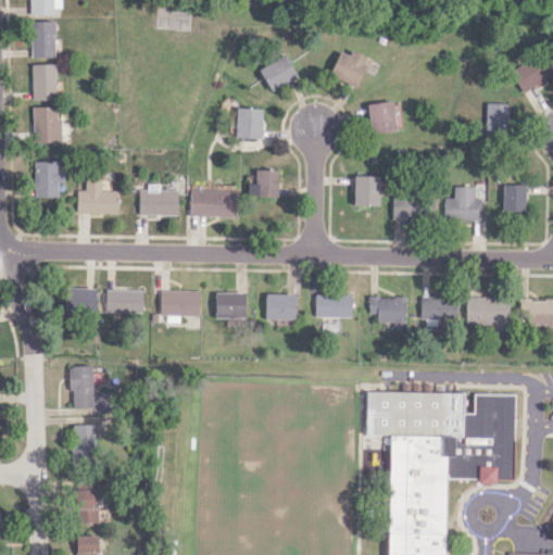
[(29,0),(30,15),(54,15),(54,9),(62,8),(61,0),(29,0)]
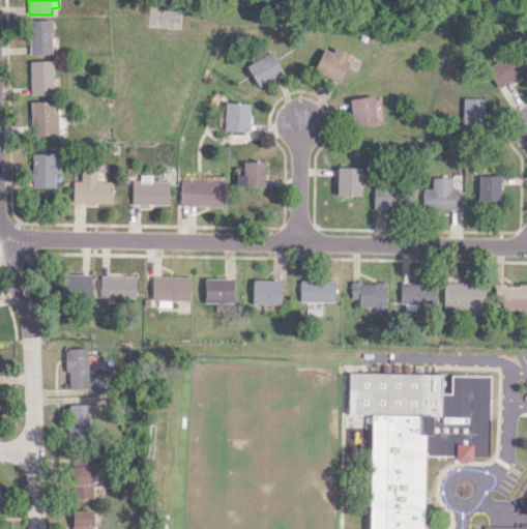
[(53,21),(29,21),(30,55),(53,55),(53,21)]
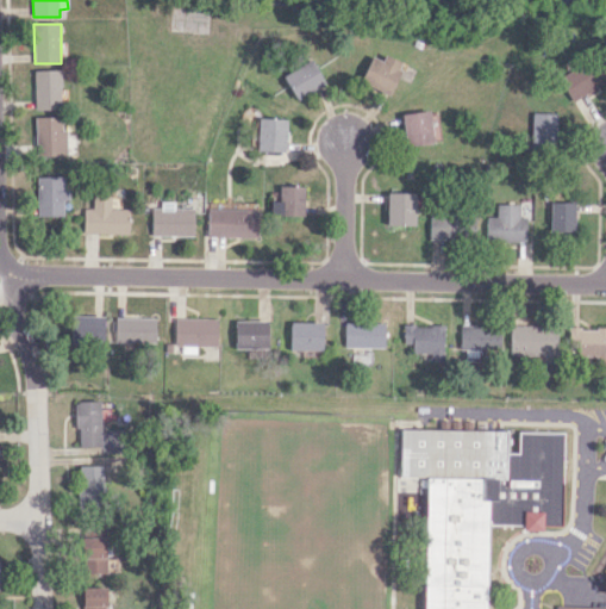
[(406,64),(387,55),(383,62),(374,56),(362,80),(391,94),(406,64)]
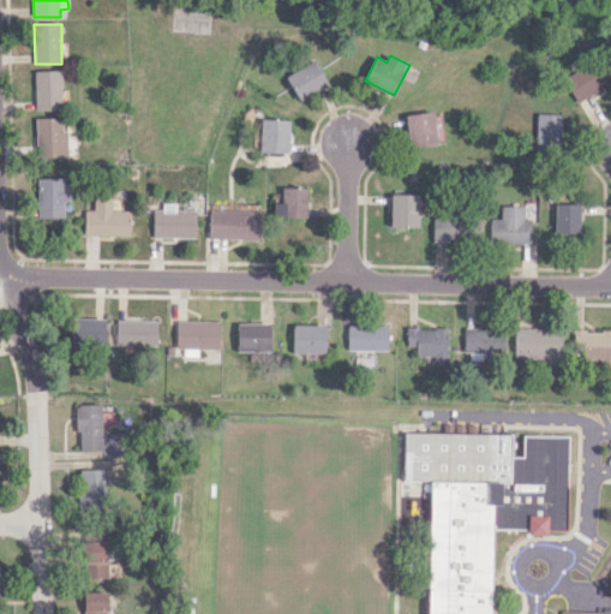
[(315,60),(288,77),(304,100),(330,84),(315,60)]
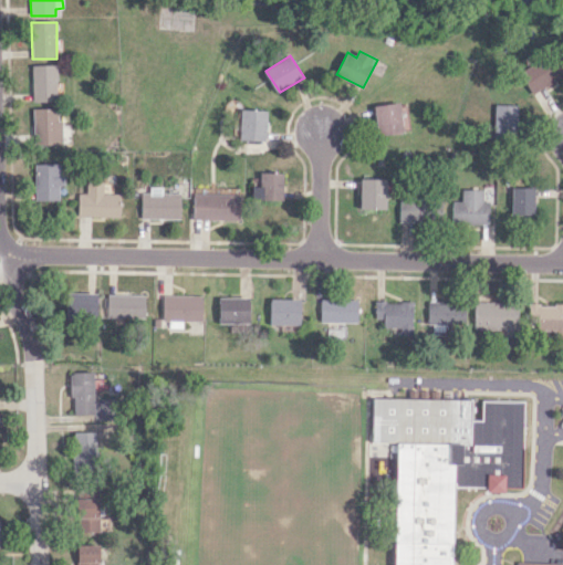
[(522,72),(534,94),(561,80),(549,58),(522,72)]
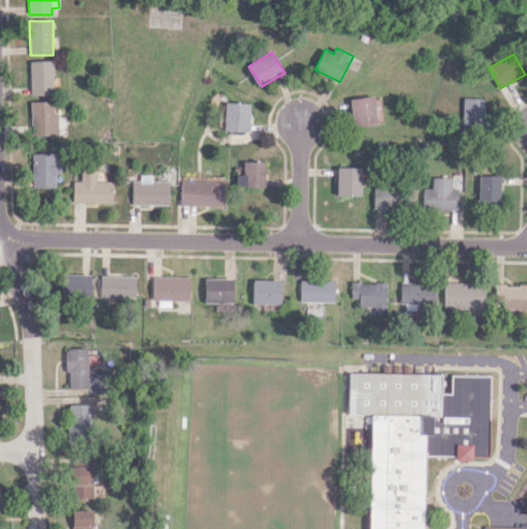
[(30,61),(31,95),(55,95),(54,61),(30,61)]
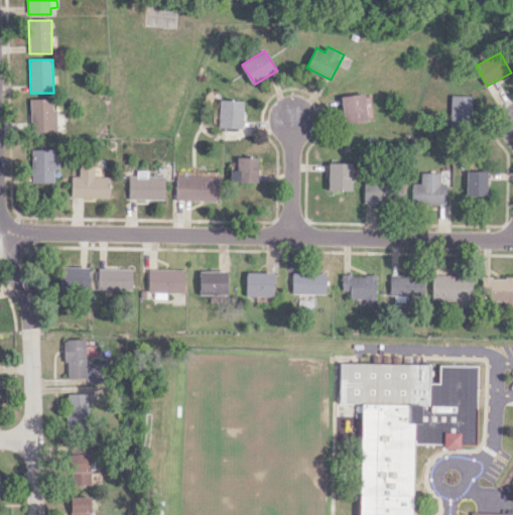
[(366,94),(342,97),(346,125),(370,121),(366,94)]
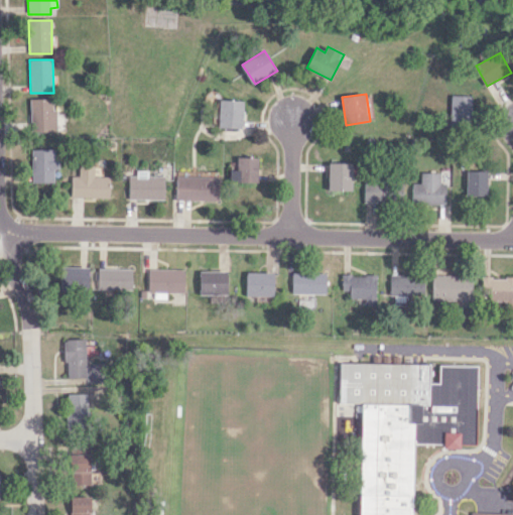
[(474,97),(453,96),(452,120),(473,121),(474,97)]
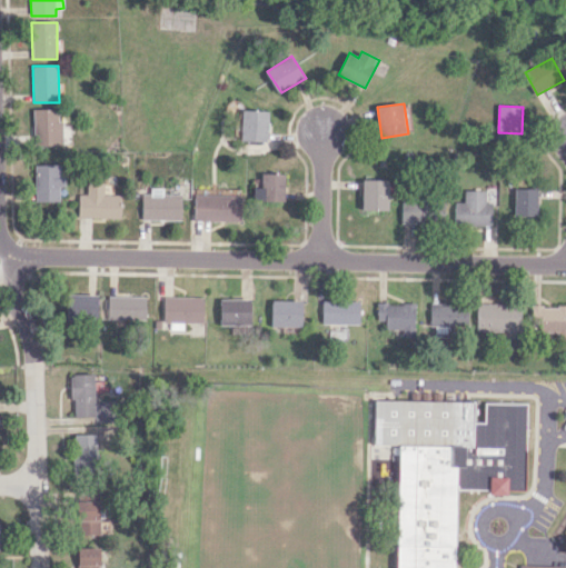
[(33,110),(35,147),(62,146),(61,109),(33,110)]
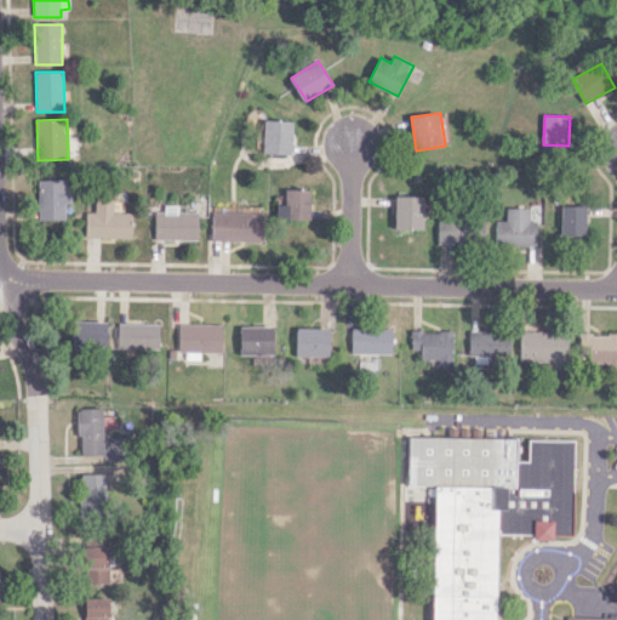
[(293,121),(266,120),(264,154),(292,155),(293,121)]
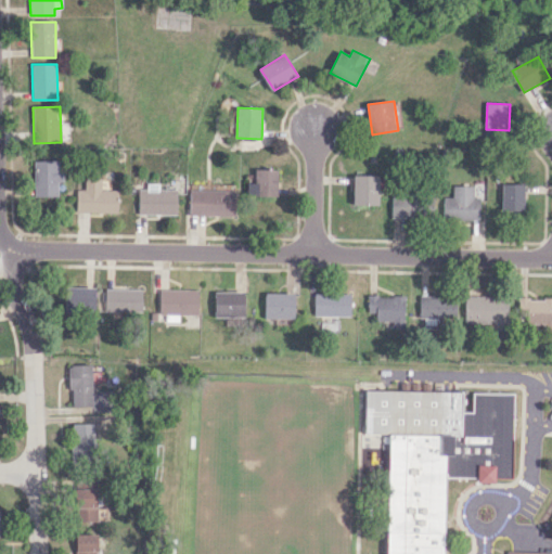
[(35,162),(36,197),(59,196),(59,183),(64,183),(64,174),(60,174),(60,160),(35,162)]
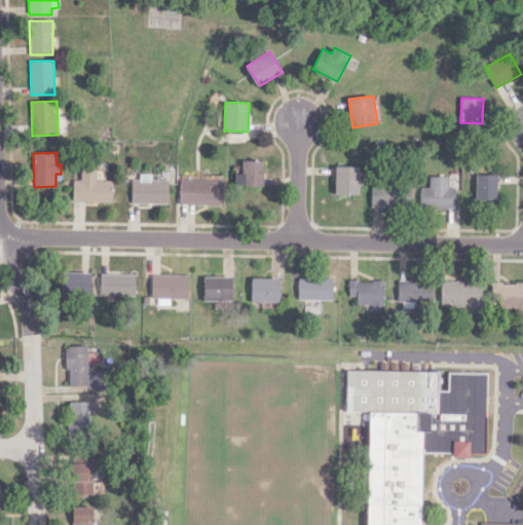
[(236,186),(264,186),(264,161),(243,160),(243,174),(236,174),(236,186)]
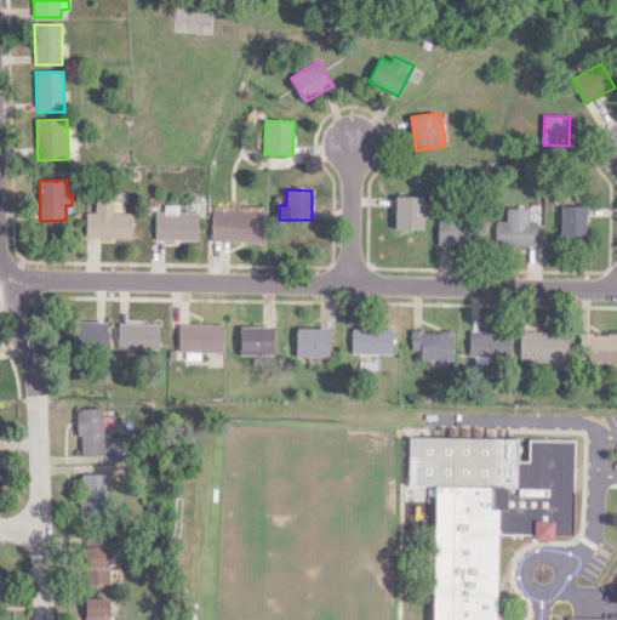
[(424,231),(424,197),(395,197),(395,231),(424,231)]
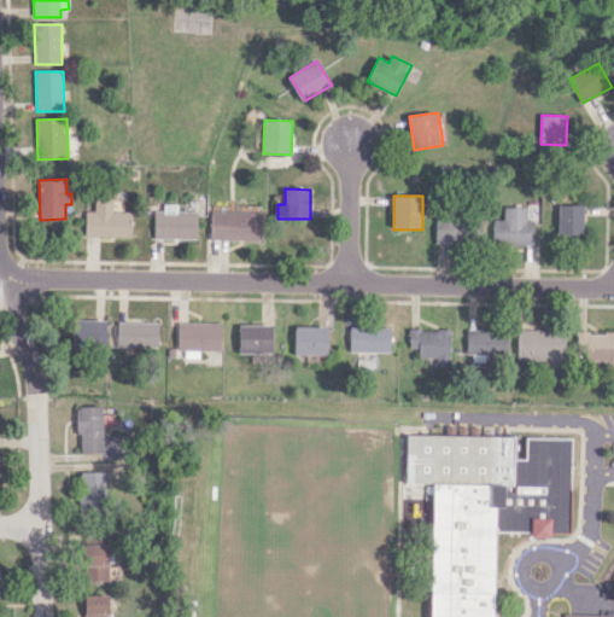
[(133,213),(113,213),(115,199),(95,198),(95,213),(87,211),(86,237),(133,238),(133,213)]
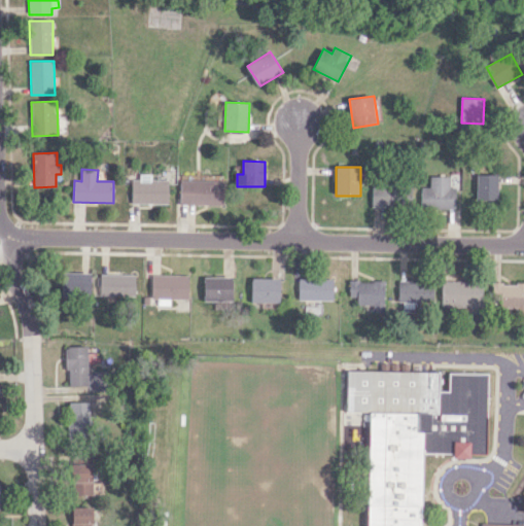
[(478,200),(499,199),(498,175),(477,175),(478,200)]
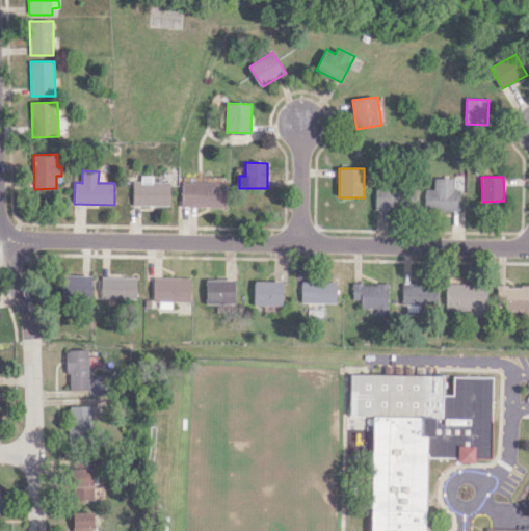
[(461,211),(461,189),(455,189),(455,178),(435,179),(435,189),(427,189),(427,211),(461,211)]
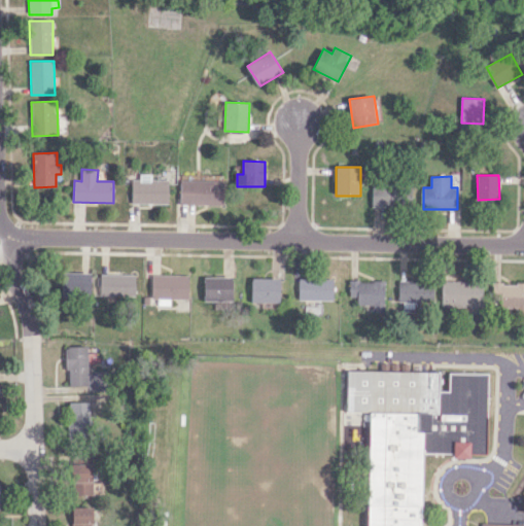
[(169,204),(169,180),(152,180),(152,177),(133,177),(133,204),(169,204)]
